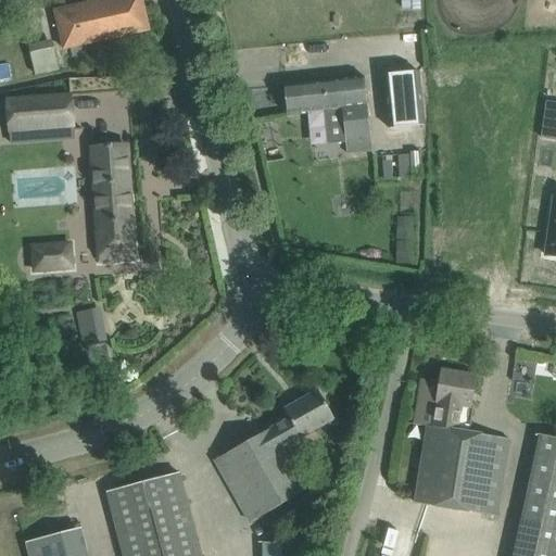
[(149,30),(141,0),(106,0),(53,12),(62,50),(128,36),(149,30)]
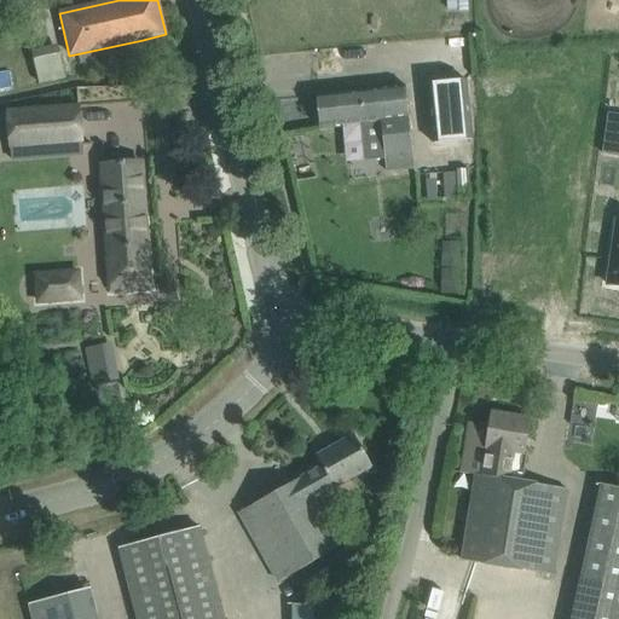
[(32,52),(40,85),(67,79),(58,45),(32,52)]
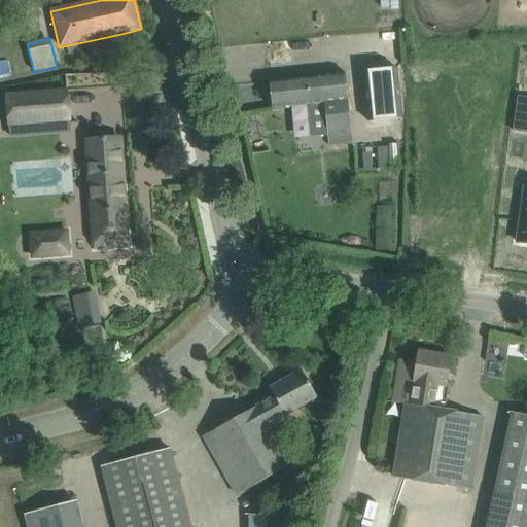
[(399,69),(366,73),(372,124),(405,120),(399,69)]
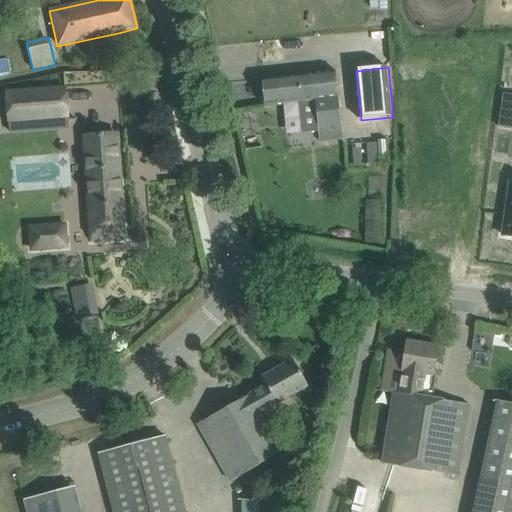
[(282,77),(262,79),(264,105),(299,102),(315,100),(318,129),(319,135),(319,142),(343,139),(342,132),(340,112),(336,73),(282,77)]
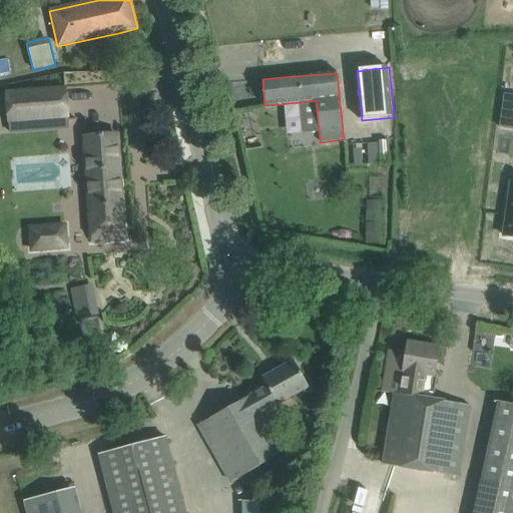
[(65,90),(4,94),(7,121),(67,117),(65,90)]
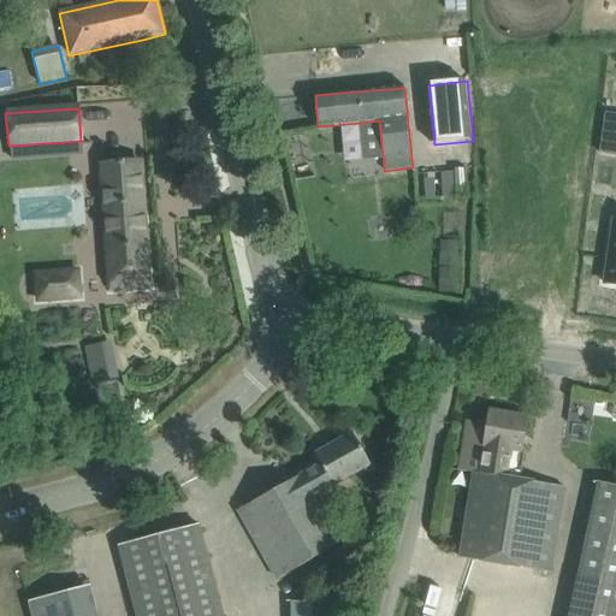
[(599,153),(615,154),(615,116),(605,114),(599,153)]
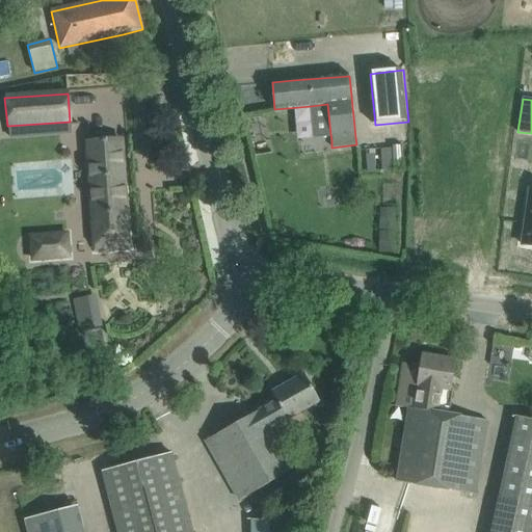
[(120,139),(99,141),(89,141),(97,249),(128,247),(123,174),(123,173),(120,139)]
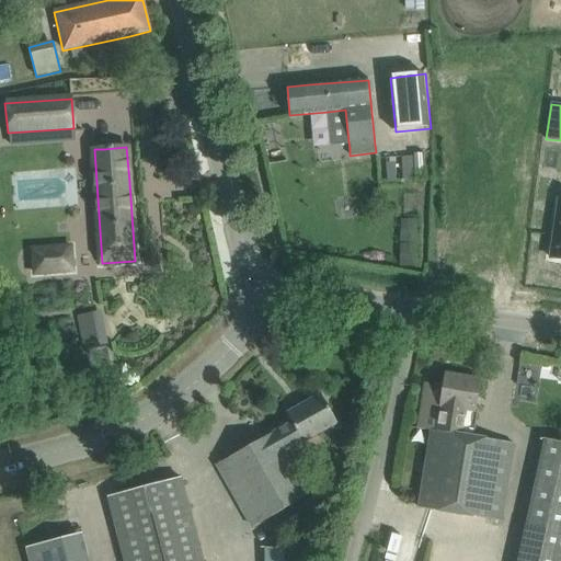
[(560,199),(559,199),(550,258),(560,259),(560,199)]
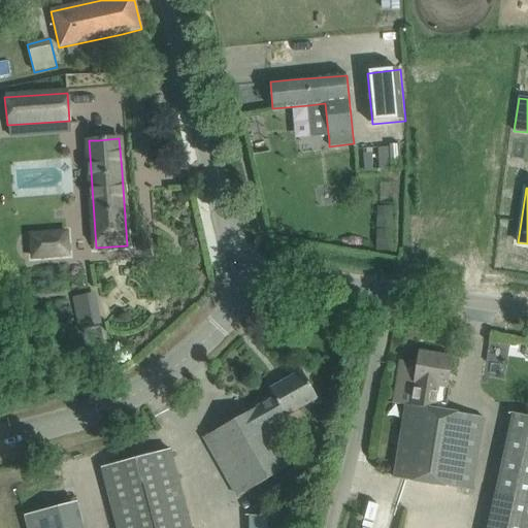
[(27,231),(29,260),(70,257),(68,228),(27,231)]
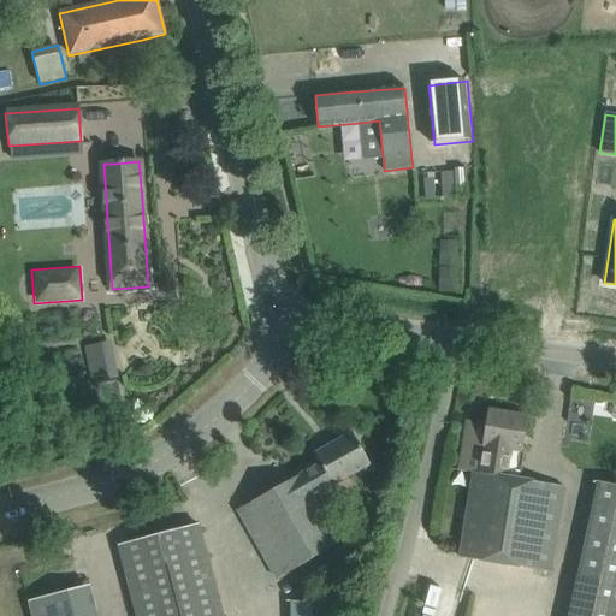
[(112,344),(86,349),(92,388),(118,383),(112,344)]
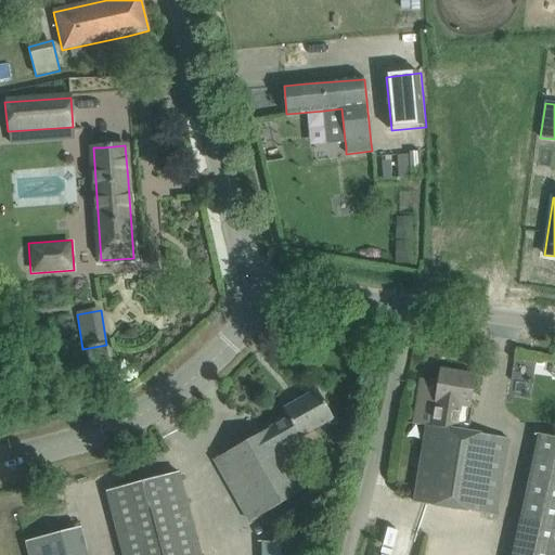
[(475,375),(442,370),(440,383),(422,379),(414,424),(427,426),(457,430),(461,407),(469,408),(475,375)]
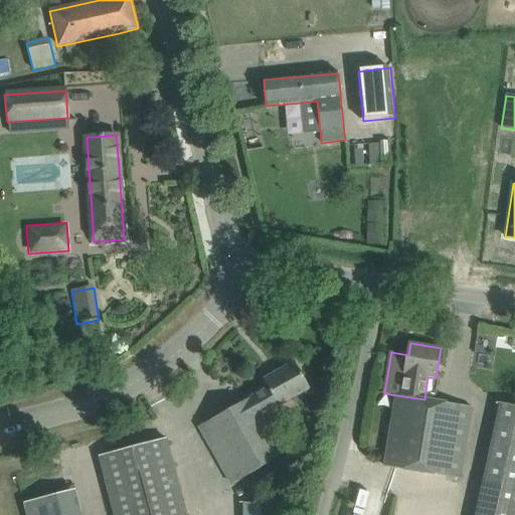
[(269,388),(250,398),(261,416),(310,388),(295,362),(264,380),(269,388)]
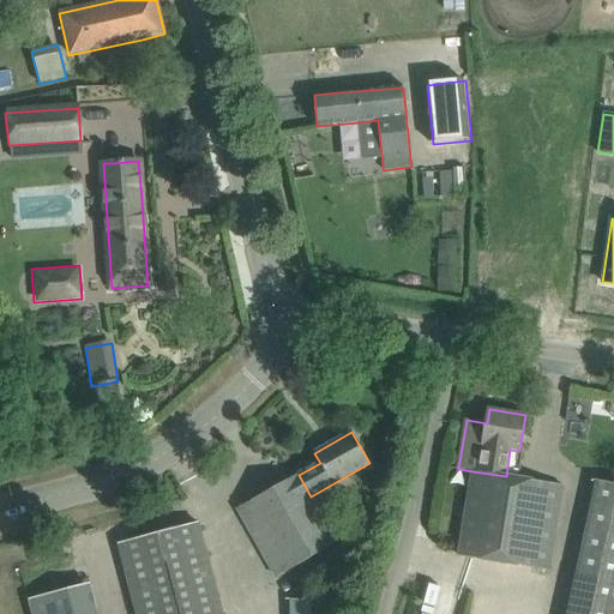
[(563,486),(506,476),(473,471),(458,557),(482,560),(549,570),(563,486)]
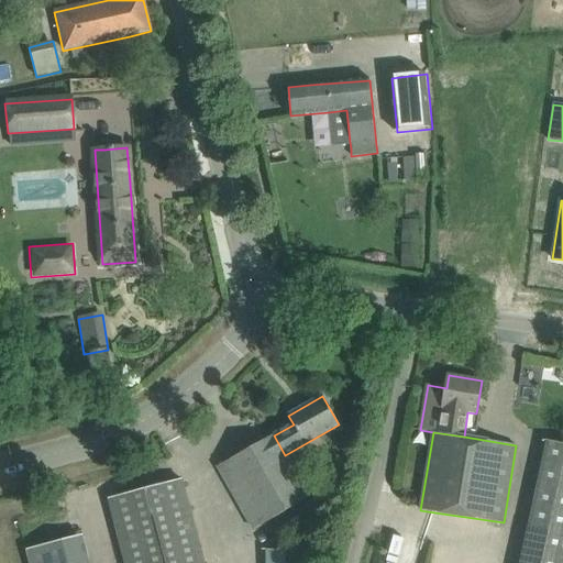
[(285,455),(274,435),(274,434),(218,466),(254,530),(309,498),(285,455)]
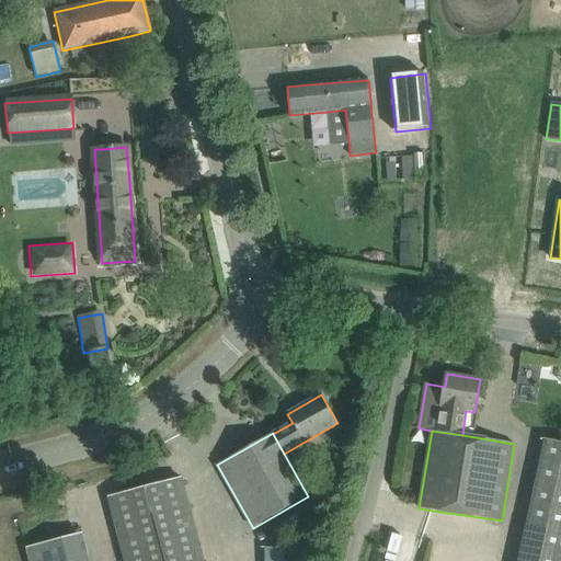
[(560,560),(560,442),(546,439),(518,560),(560,560)]
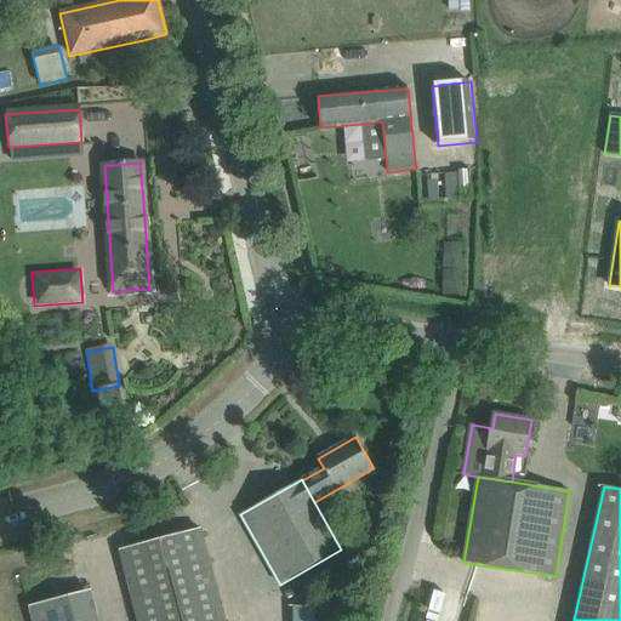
[(224,620),(200,529),(120,551),(138,620),(224,620)]
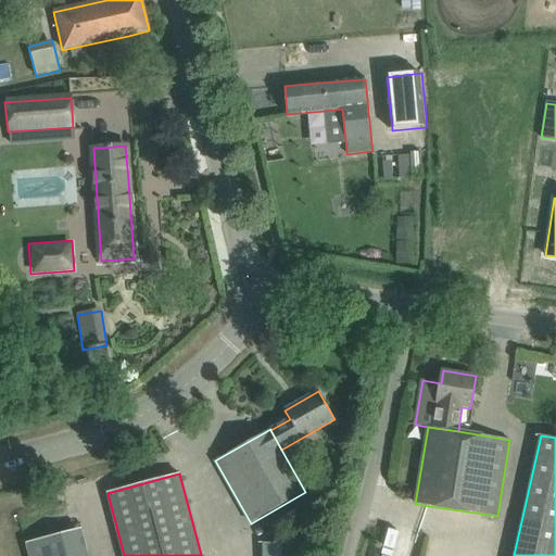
[(102,555),(97,530),(36,545),(37,555),(102,555)]
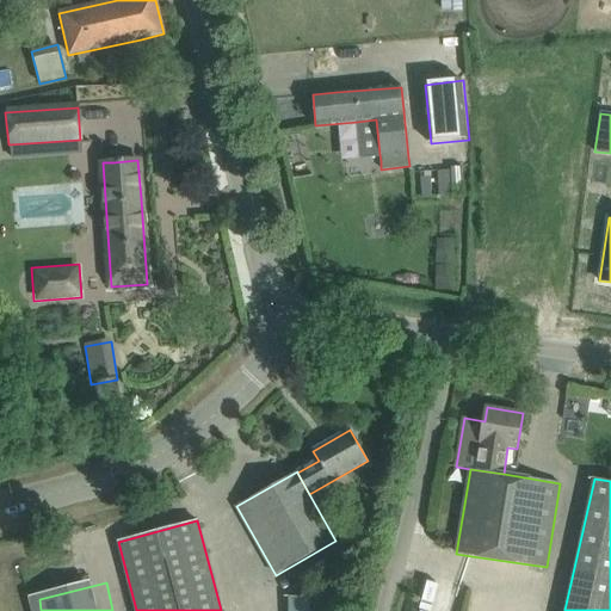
[(332,610),(333,606),(343,605),(343,598),(332,598),(332,596),(289,598),(289,610),(332,610)]
